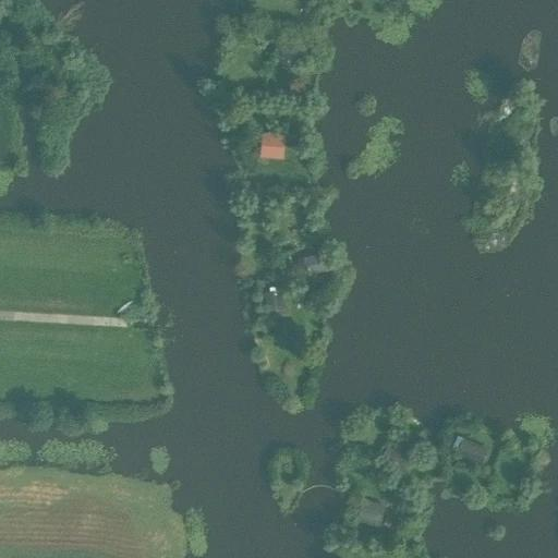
[(262,132),(261,156),(281,157),(282,133),(262,132)]
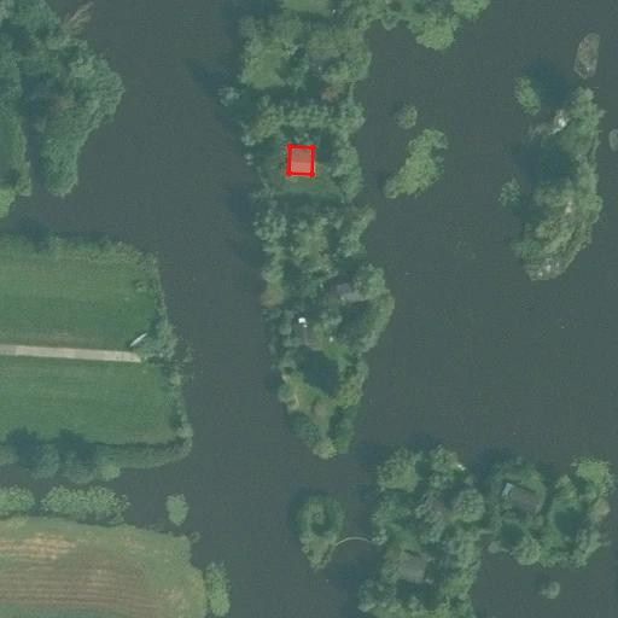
[(363,279),(342,285),(348,305),(369,299),(363,279)]
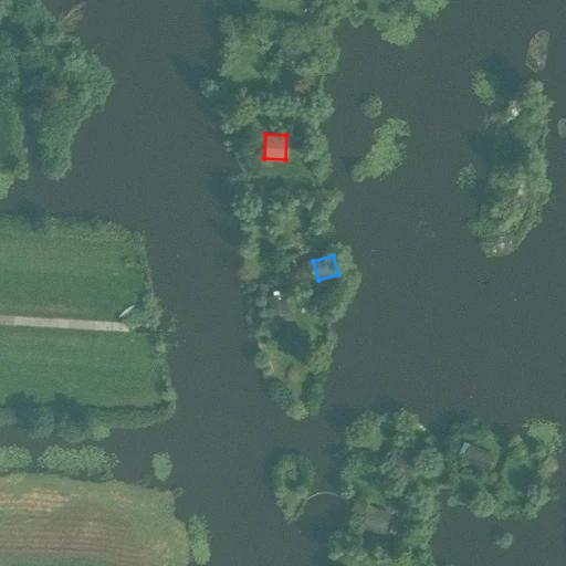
[(310,294),(296,294),(297,307),(310,307),(310,294)]
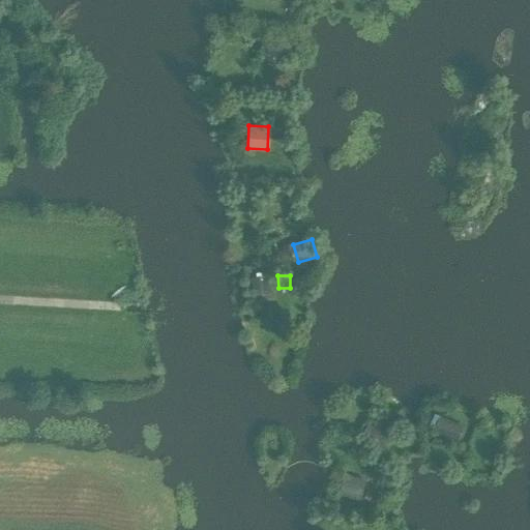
[(253,292),(268,291),(267,276),(252,277),(253,292)]
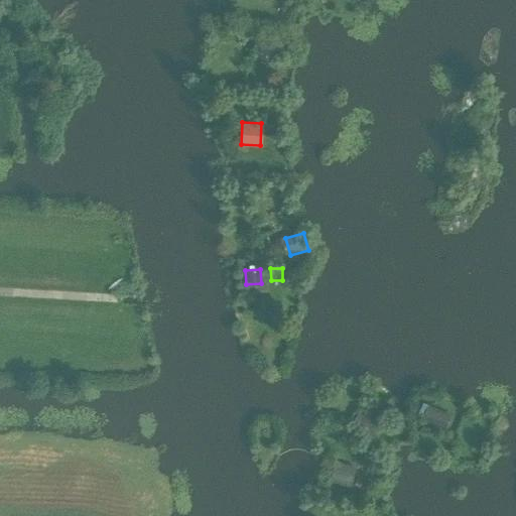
[(436,425),(442,411),(428,405),(422,419),(436,425)]
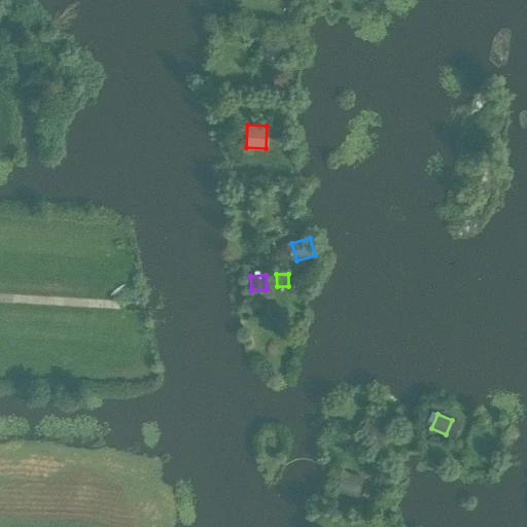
[(374,443),(381,431),(366,421),(358,432),(374,443)]
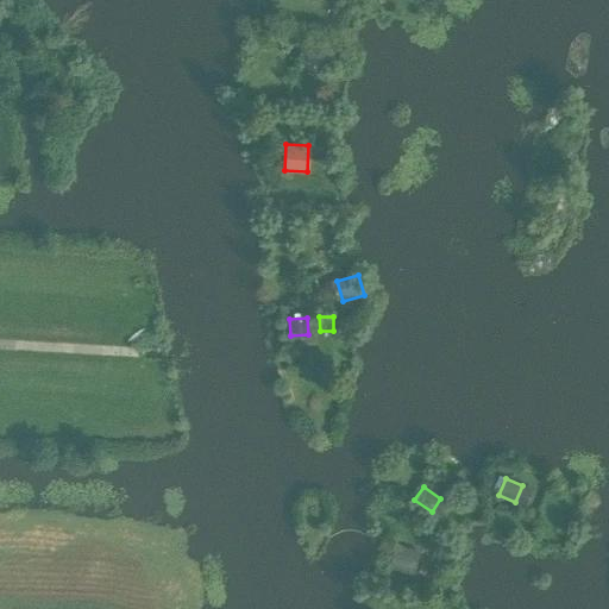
[(413,575),(419,552),(396,545),(389,569),(413,575)]
